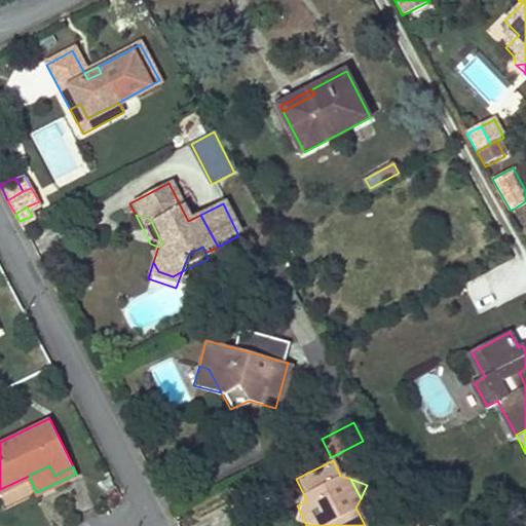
[(303,493),(297,505),(306,501),(303,493)]
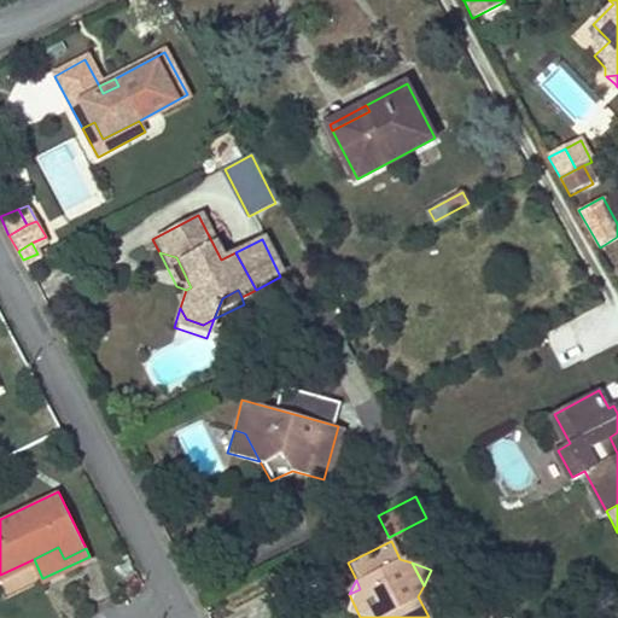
[(349,594),(340,610),(360,617),(349,594)]
